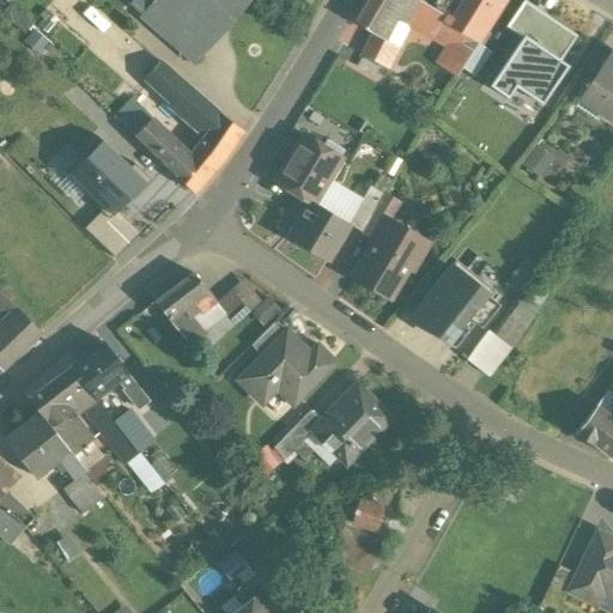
[(157,0),(141,18),(169,41),(184,24),(204,40),(205,38),(232,6),(225,0),(157,0)]
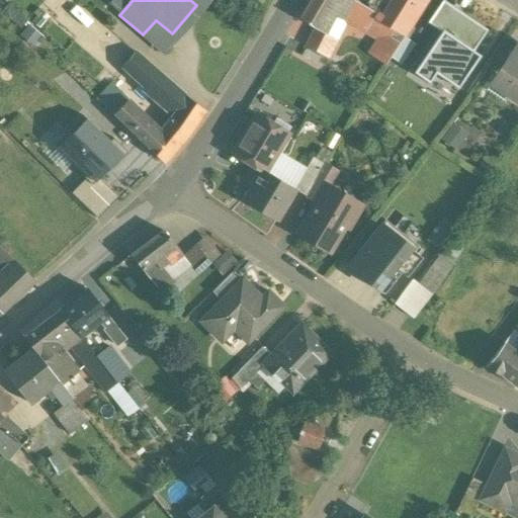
[(311,0),(298,19),(316,30),(317,30),(324,34),(333,16),(341,20),(344,17),(343,16),(349,0),(311,0)]
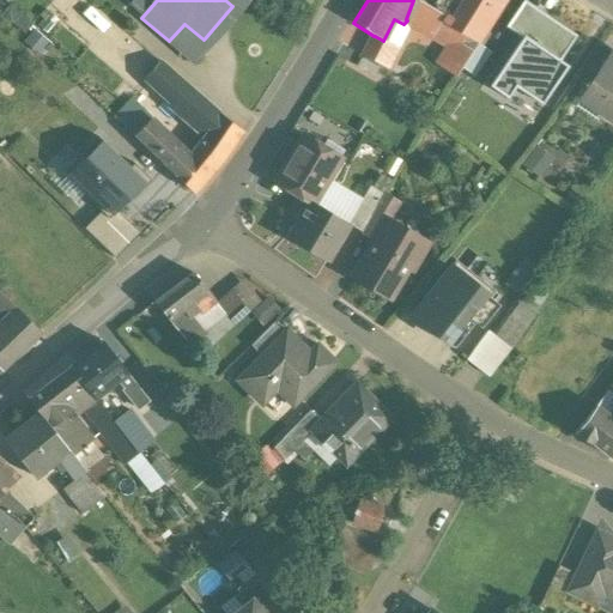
[(435,11),(416,0),(413,0),(406,19),(407,20),(453,44),(443,67),(454,73),(473,41),(448,28),(441,23),(444,17),(435,11)]
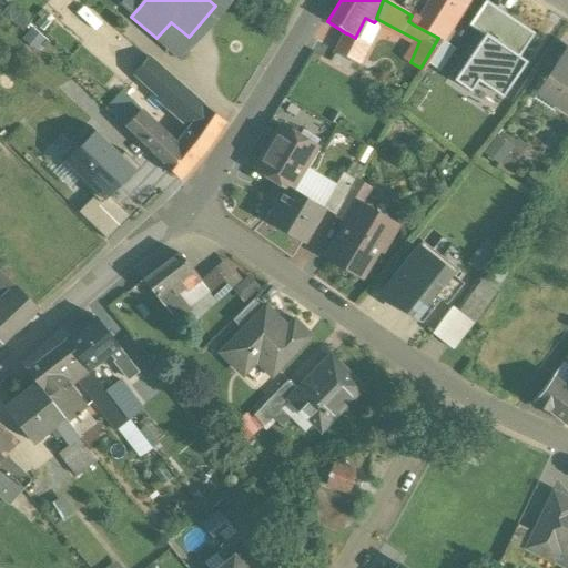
[(430,0),(423,12),(415,26),(438,38),(443,40),(467,0),(430,0)]
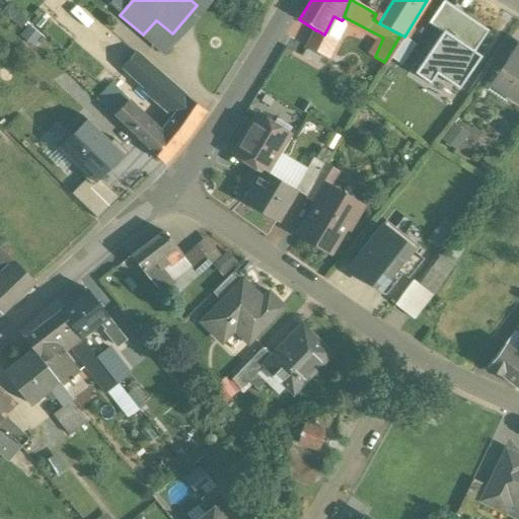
[(442,31),(452,39),(467,17),(443,1),(428,24),(441,33),(442,31)]
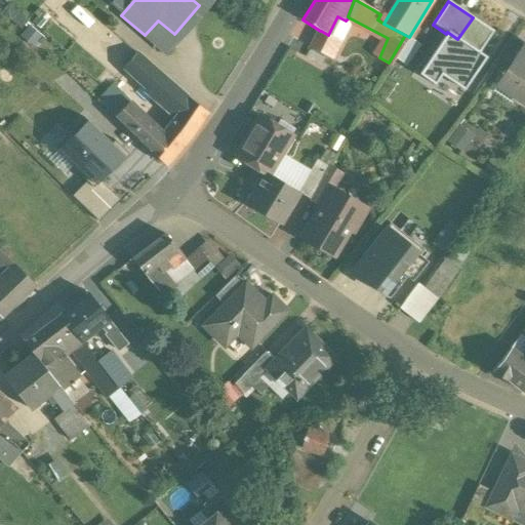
[(391,11),(376,3),(372,9),(380,14),(377,19),(384,24),(391,11)]
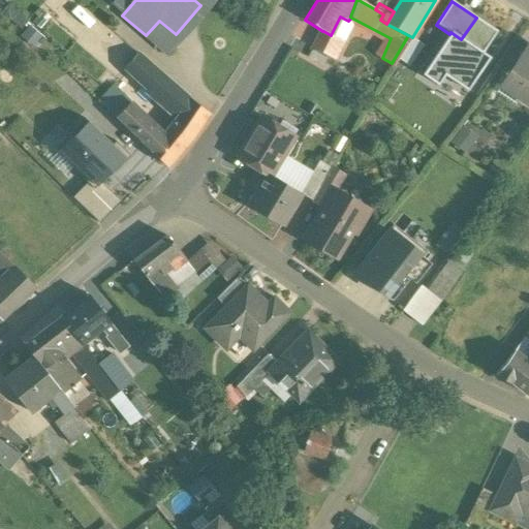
[(497,32),(476,18),(461,39),(483,54),(497,32)]
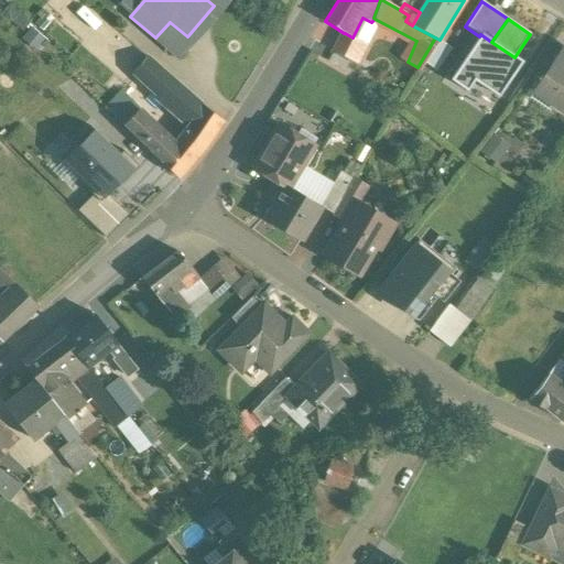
[(187,36),(170,22),(155,38),(177,56),(193,39),(188,35),(187,36)]
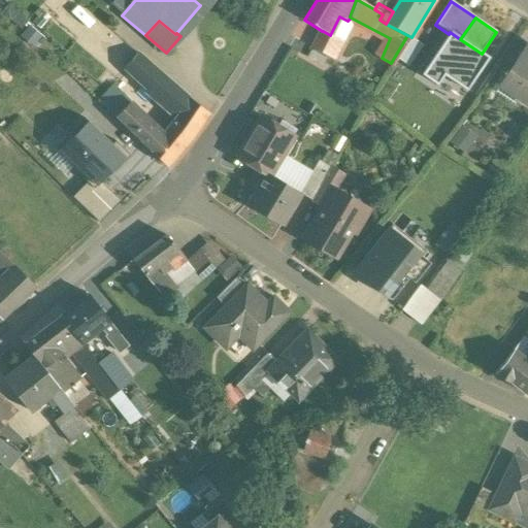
[(323,31),(322,31),(311,47),(331,58),(339,40),(323,31)]
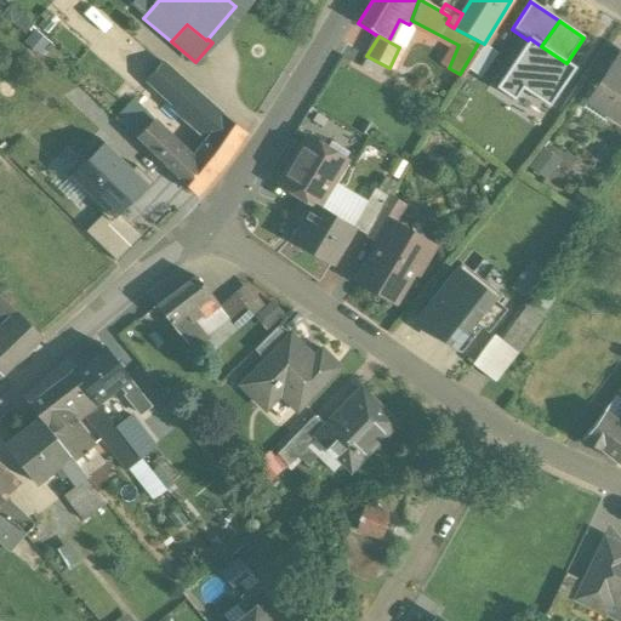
[(574,68),(567,63),(541,46),(529,38),(528,40),(496,87),(514,100),(522,89),(548,107),(574,68)]
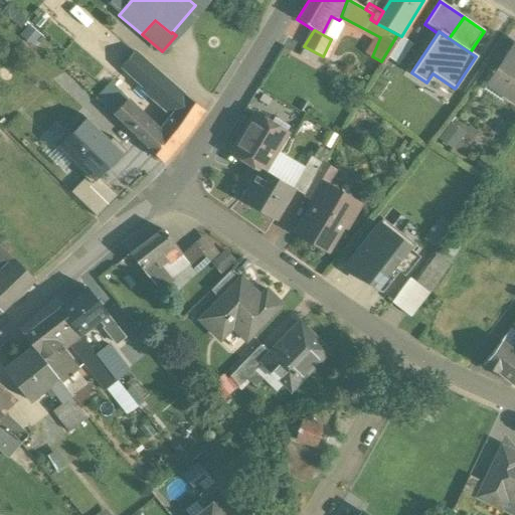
[(514,45),(492,77),(508,89),(504,95),(514,102),(514,45)]
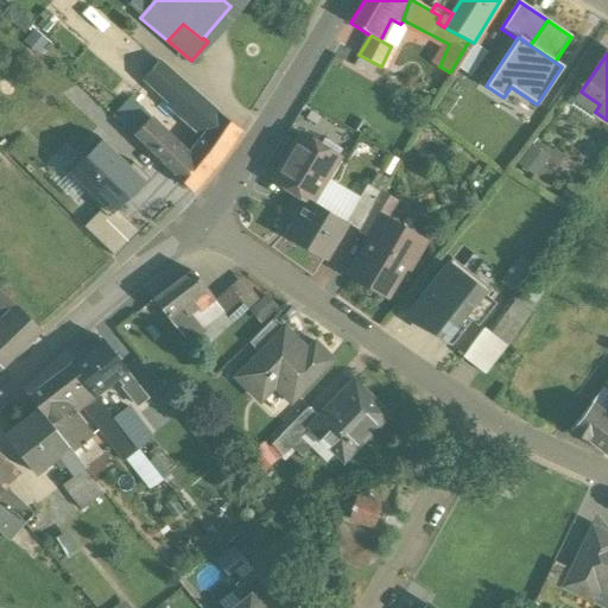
[(239,130),(219,114),(157,61),(144,77),(170,101),(169,102),(204,133),(198,143),(220,159),(239,130)]
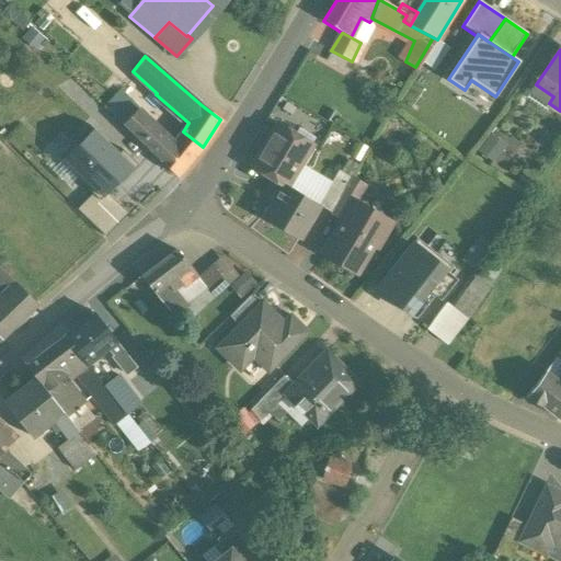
[(140,113),(125,129),(133,137),(149,121),(140,113)]
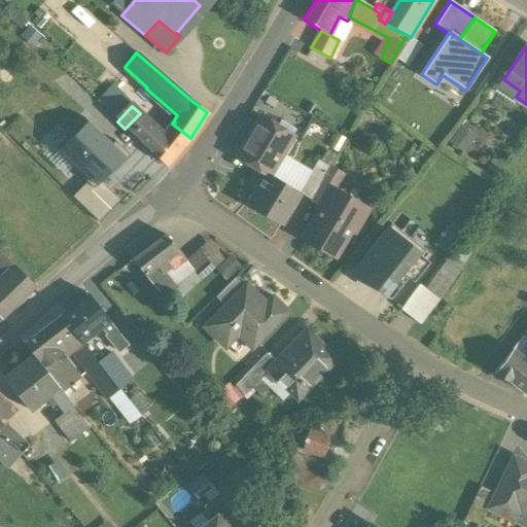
[(180,149),(140,113),(125,129),(146,149),(165,166),(180,149)]
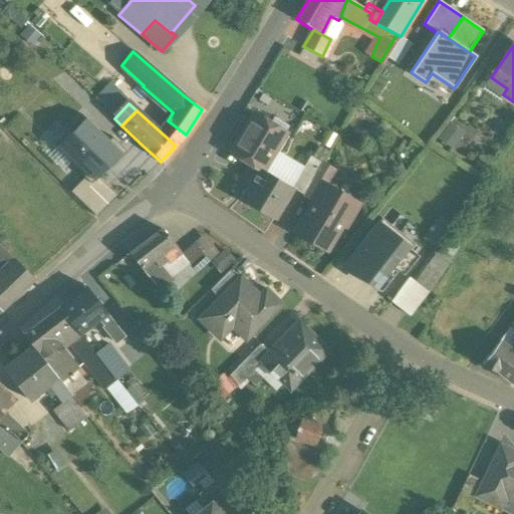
[(270,125),(253,115),(231,153),(253,166),(262,171),(284,134),(282,133),(278,138),(267,132),(270,125)]
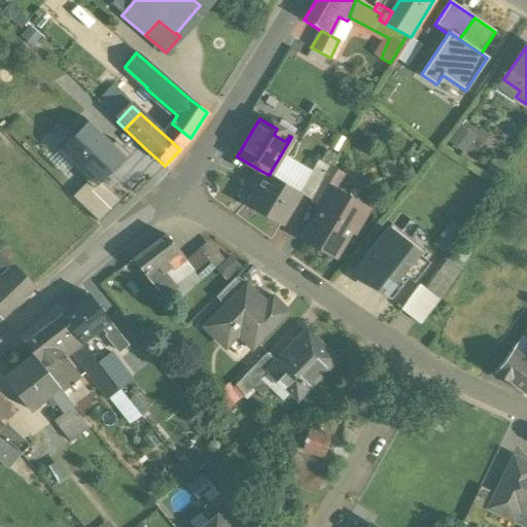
[(109,178),(130,156),(115,142),(112,146),(84,119),(68,136),(72,139),(60,151),(74,165),(71,168),(88,183),(94,189),(101,183),(107,176),(109,178)]
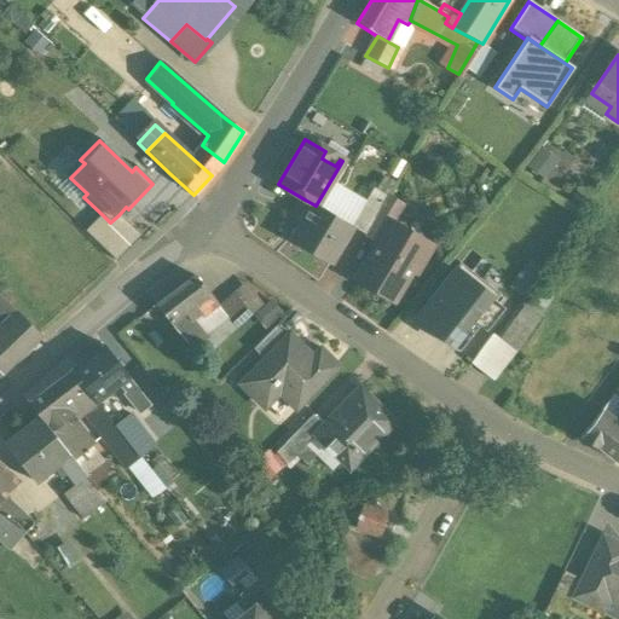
[(393,183),(385,178),(377,191),(386,196),(393,183)]
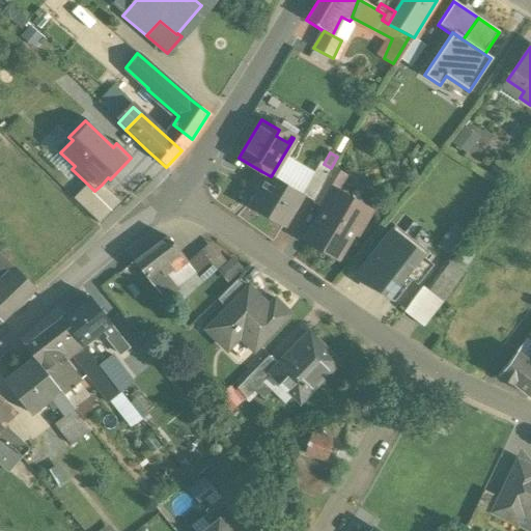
[(319,161),(300,194),(302,195),(312,201),(332,168),(331,168),(324,164),(319,161)]
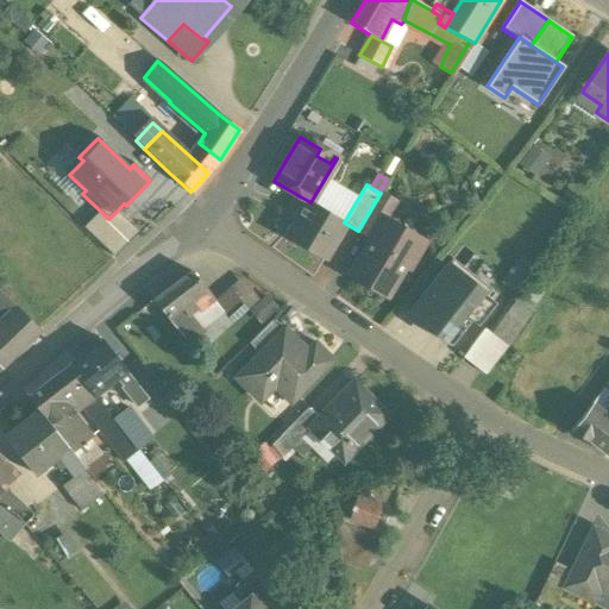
[(395,201),(381,193),(358,231),(371,238),(382,220),(383,221),(395,201)]
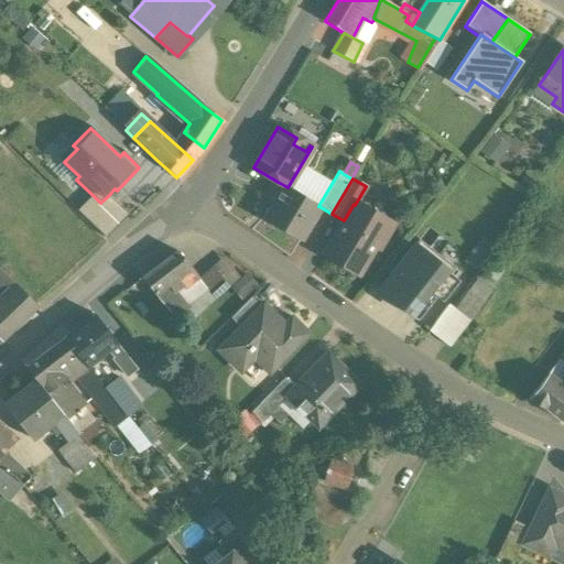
[(288,187),(278,182),(268,198),(275,203),(266,219),(301,240),(321,207),(318,206),(288,187)]
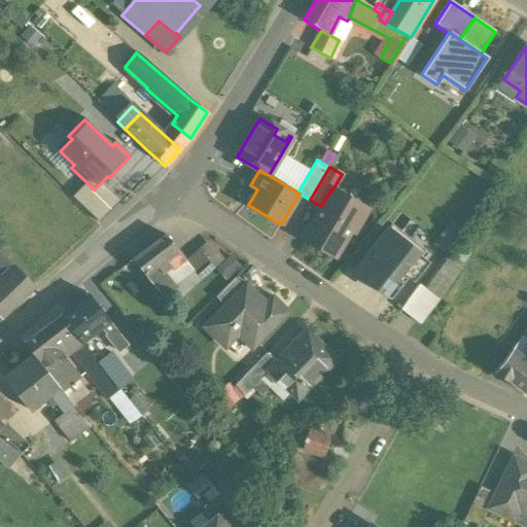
[(73,197),(99,222),(119,202),(101,183),(94,189),(88,183),(73,197)]
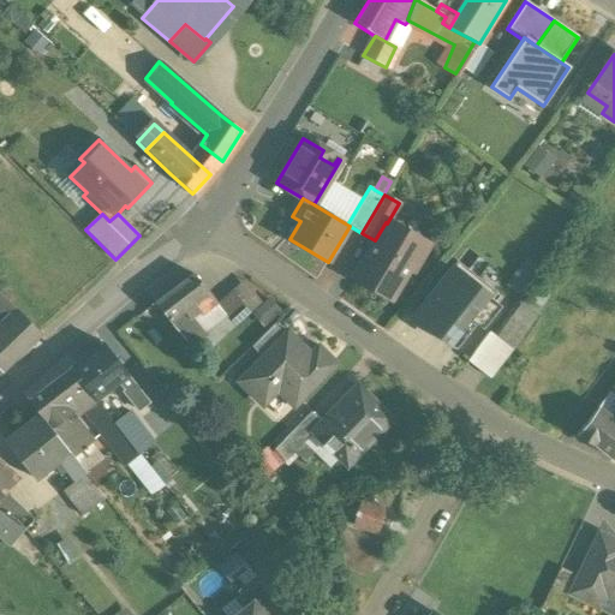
[(375,240),(354,276),(392,299),(410,268),(413,270),(427,248),(387,224),(386,222),(375,240)]
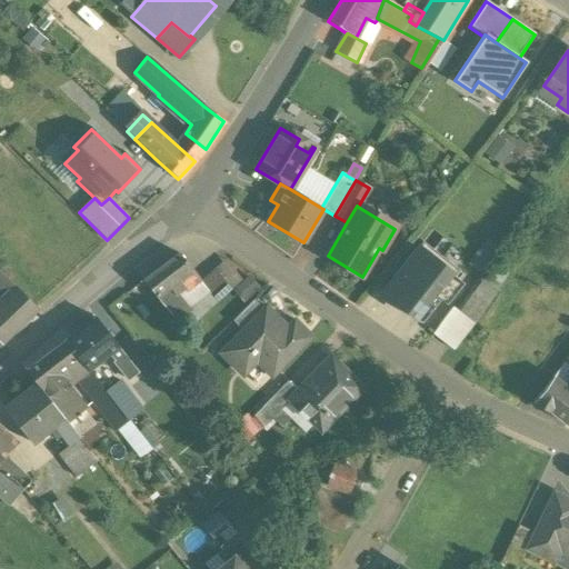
[(471,263),(483,273),(501,251),(489,241),(471,263)]
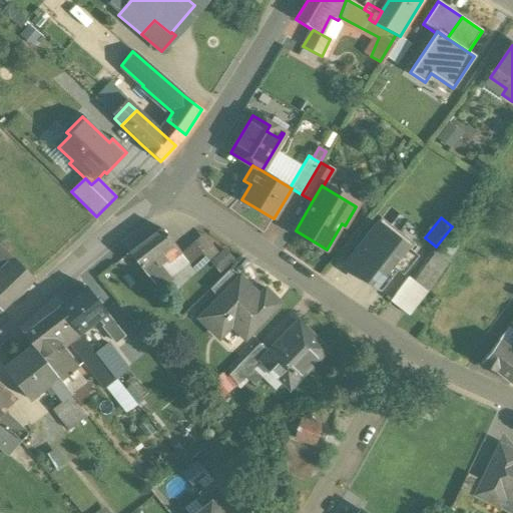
[(346,264),(380,292),(397,272),(402,276),(418,255),(411,249),(414,245),(382,219),(346,264)]
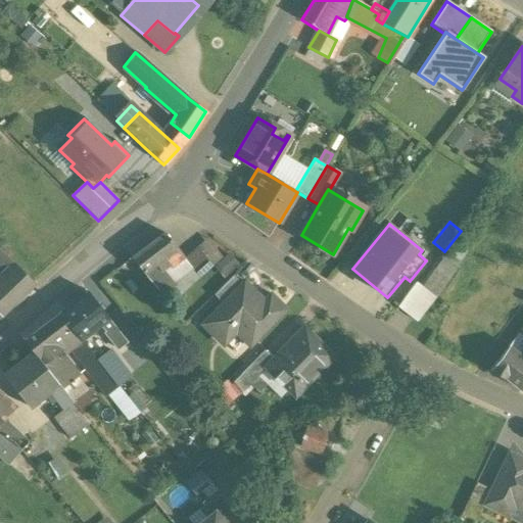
[(184,259),(163,234),(132,258),(151,284),(163,275),(160,271),(169,265),(172,270),(185,260),(184,259)]
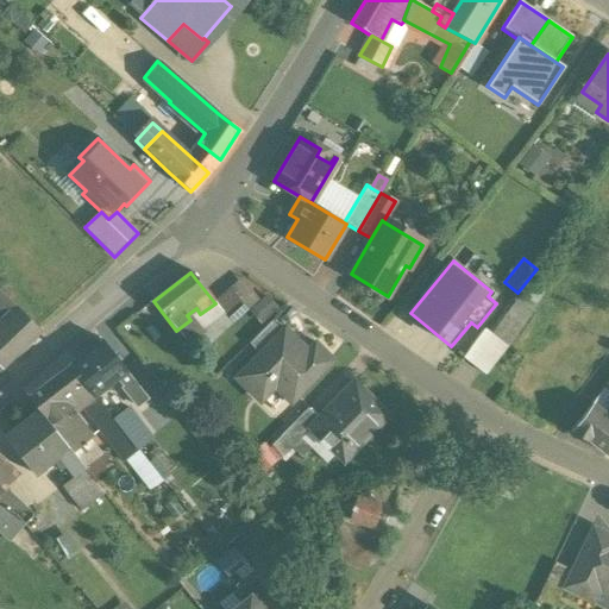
[(231,289),(214,302),(223,313),(231,324),(249,311),(231,289)]
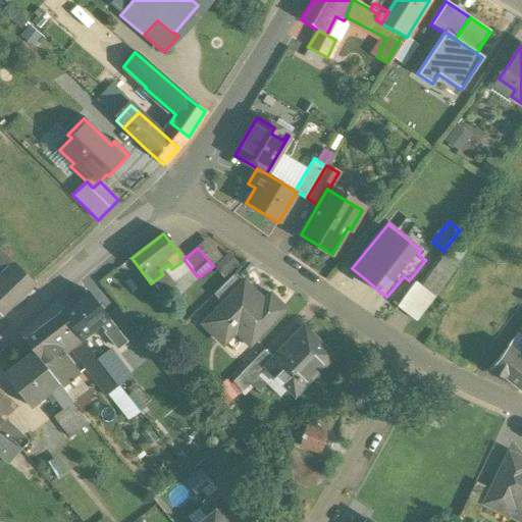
[(15,265),(0,250),(0,266),(6,272),(7,272),(15,265)]
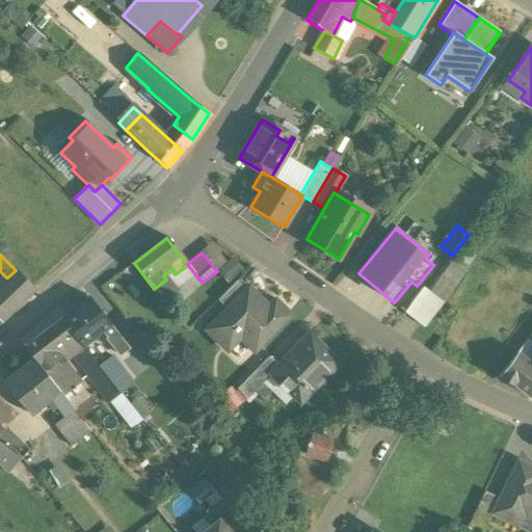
[(35,289),(16,270),(7,277),(6,277),(3,281),(25,299),(35,289)]
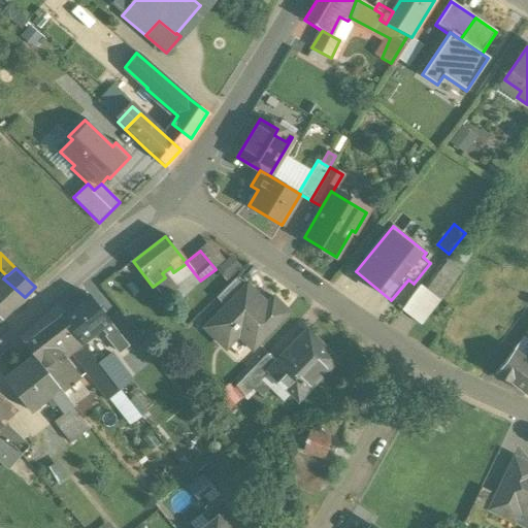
[(427,287),(425,290),(439,300),(454,281),(439,270),(427,287)]
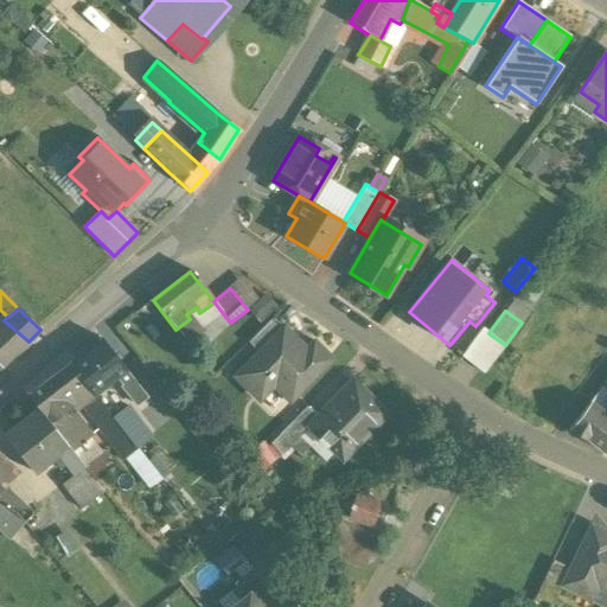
[(222,312),(206,324),(216,336),(230,323),(222,312)]
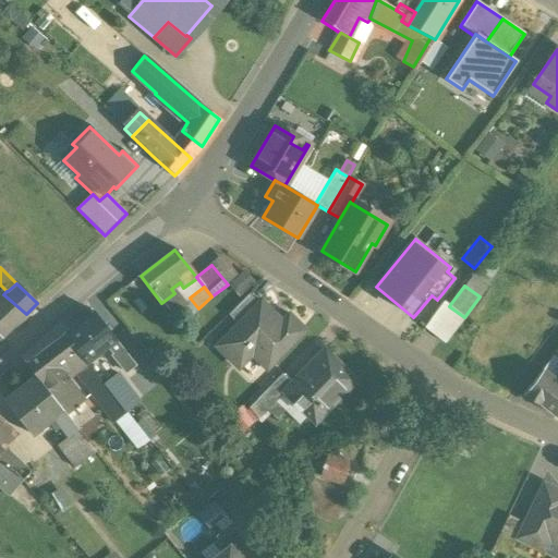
[(182,303),(174,293),(161,303),(173,316),(185,306),(182,303)]
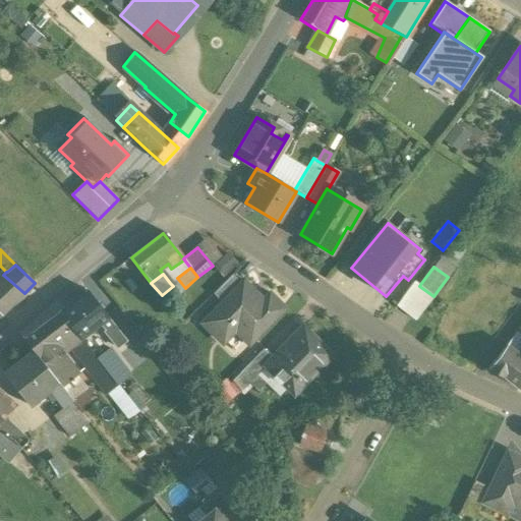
[(24,293),(3,275),(0,277),(0,289),(14,302),(24,293)]
